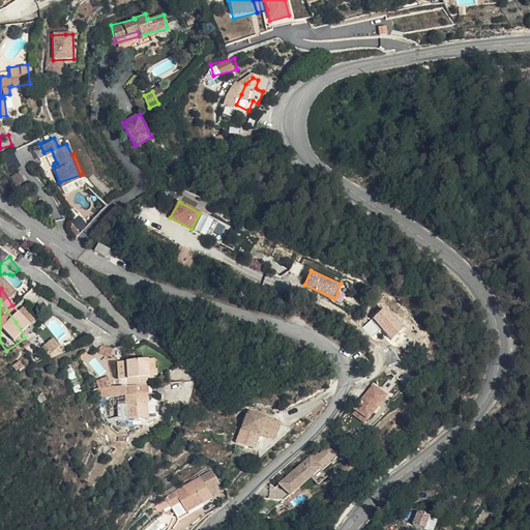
[(386,306),(373,318),(391,340),(405,329),(386,306)]
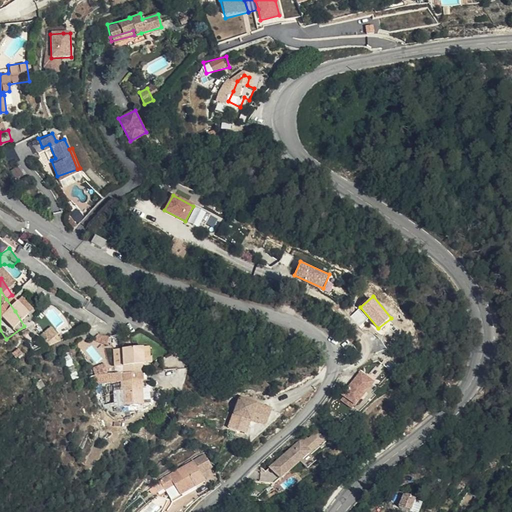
[(20,308),(15,311),(24,326),(30,323),(20,308)]
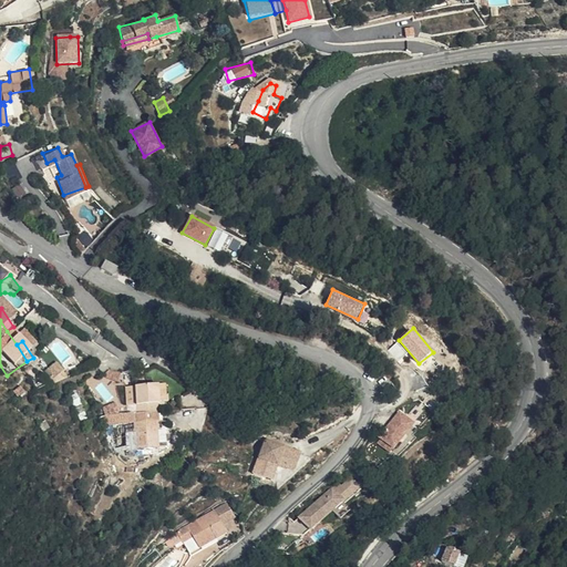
[(60,361),(48,367),(52,378),(65,371),(60,361)]
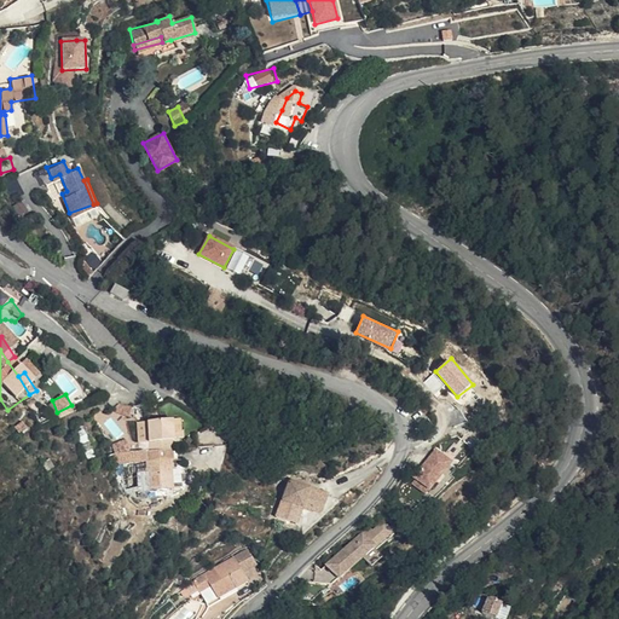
[(50,418),(44,409),(30,417),(38,427),(50,418)]
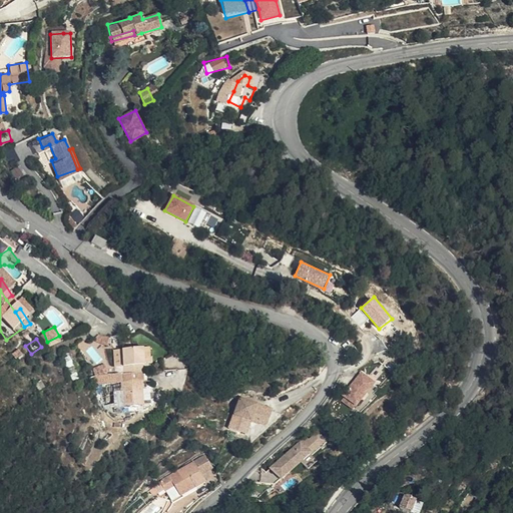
[(123,372),(144,371),(144,365),(141,347),(120,349),(123,366),(123,372)]
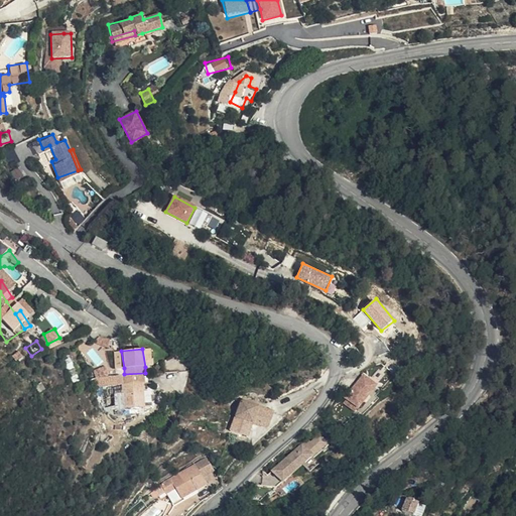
[(113,352),(115,368),(124,368),(121,351),(113,352)]
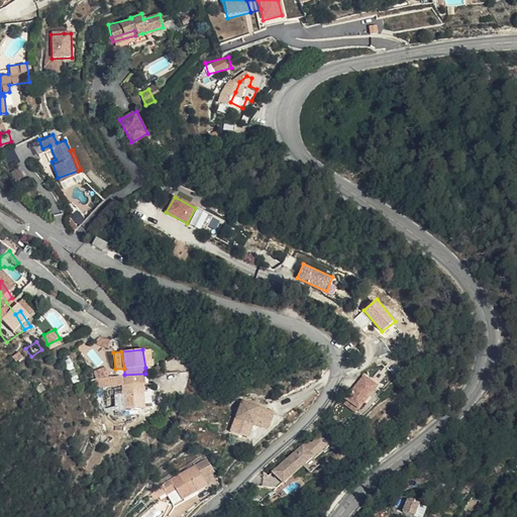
[(104,377),(103,368),(91,370),(93,379),(104,377)]
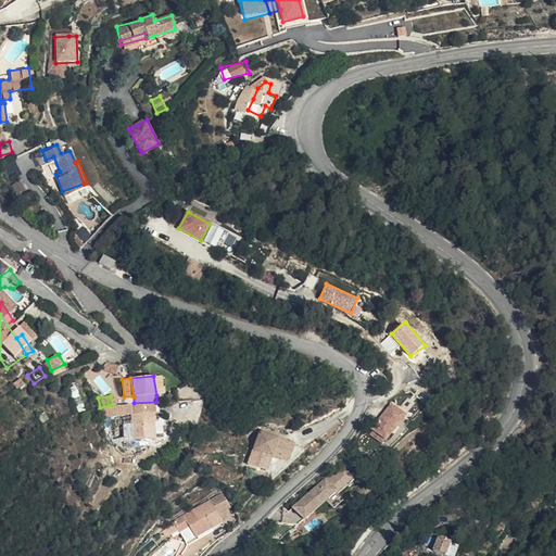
[(156,412),(156,402),(134,403),(129,404),(130,414),(133,414),(134,440),(152,439),(158,439),(158,428),(156,412)]
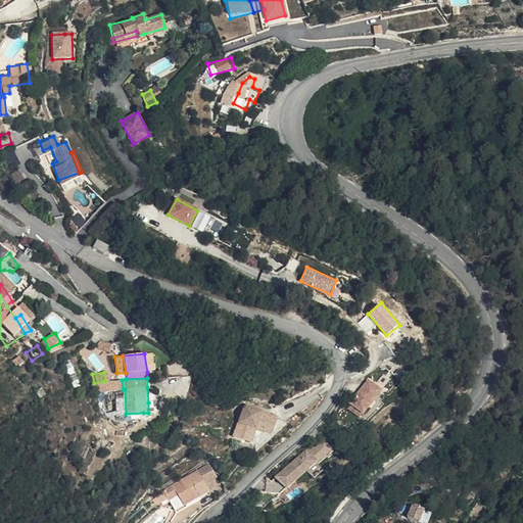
[(381,389),(369,379),(349,402),(351,403),(363,413),(381,389)]
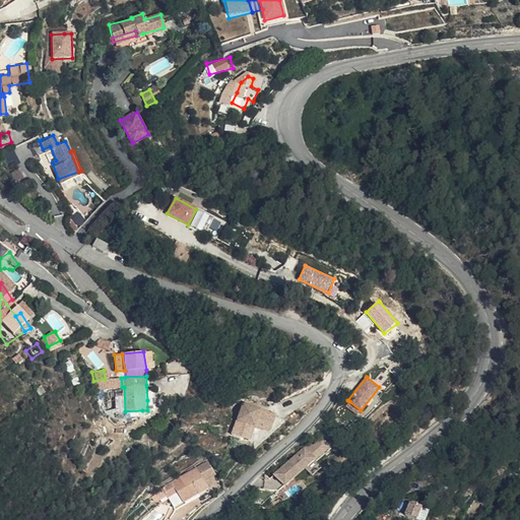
[(361,410),(349,401),(347,404),(359,413),(361,410)]
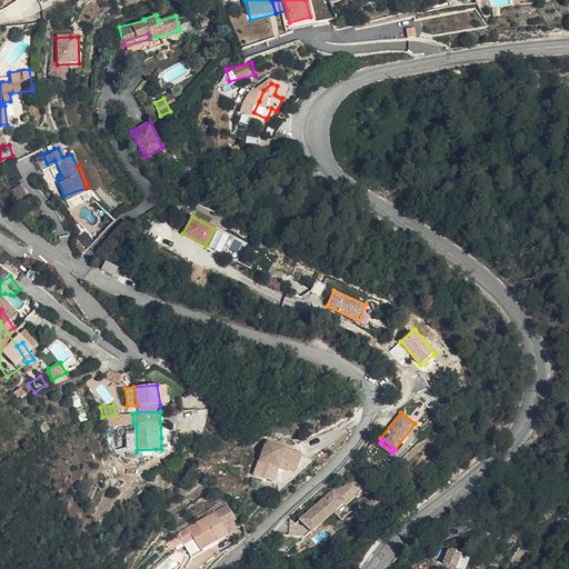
[(266,442),(253,473),(266,478),(269,470),(276,473),(278,466),(281,459),(289,462),(287,469),(291,471),(293,471),(295,470),(296,470),(302,453),(285,447),(283,449),(281,449),(279,448),(279,445),(270,441),(268,441),(267,442),(266,442)]
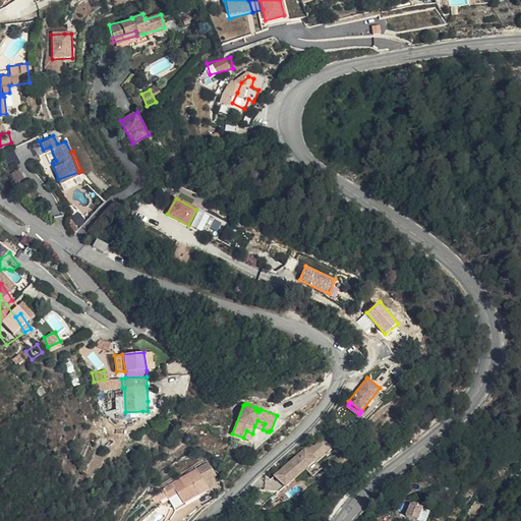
[(142,411),(125,412),(126,419),(142,419),(142,411)]
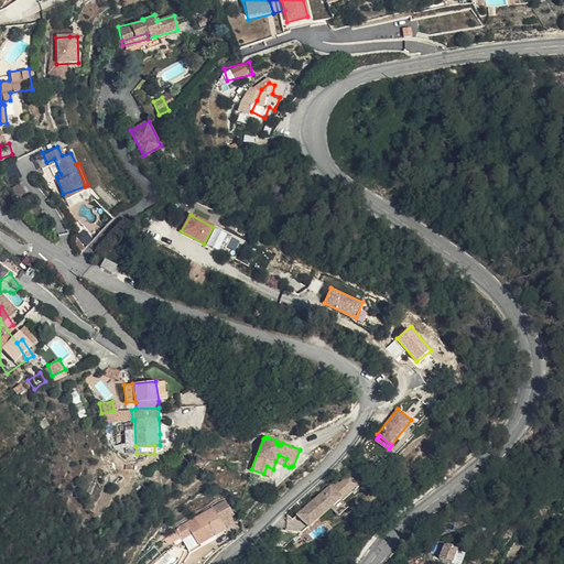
[(286,458),(279,455),(275,462),(284,465),(286,458)]
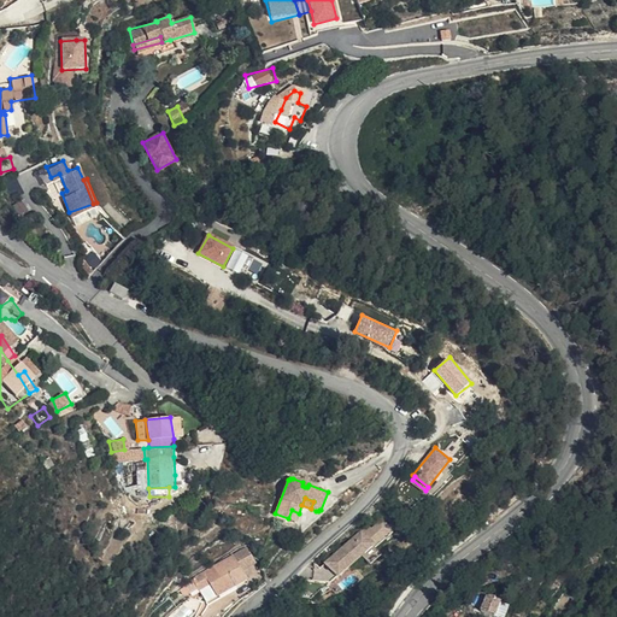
[(299,513),(292,510),(288,518),(295,521),(299,513)]
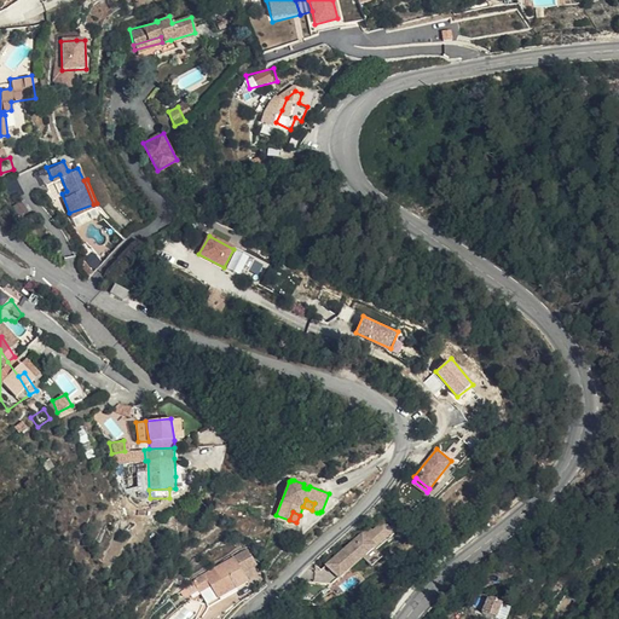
[(381,562),(369,548),(330,579),(342,594),(381,562)]
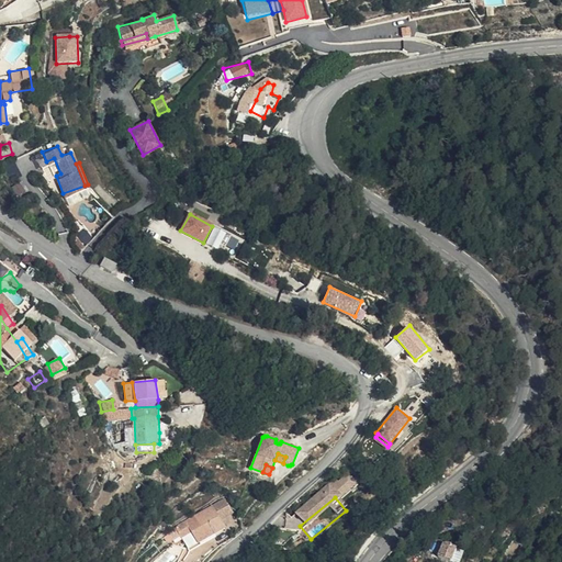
[(231,519),(220,506),(172,540),(179,551),(187,561),(224,536),(218,528),(231,519)]
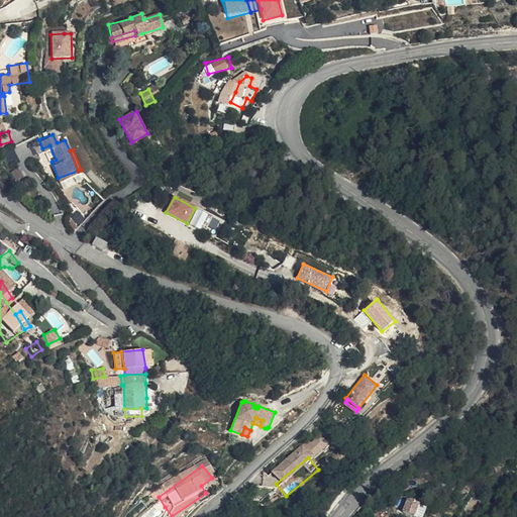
[(286,496),(276,484),(271,487),(264,479),(262,480),(256,484),(250,489),(246,493),(240,501),(278,502),(286,496)]
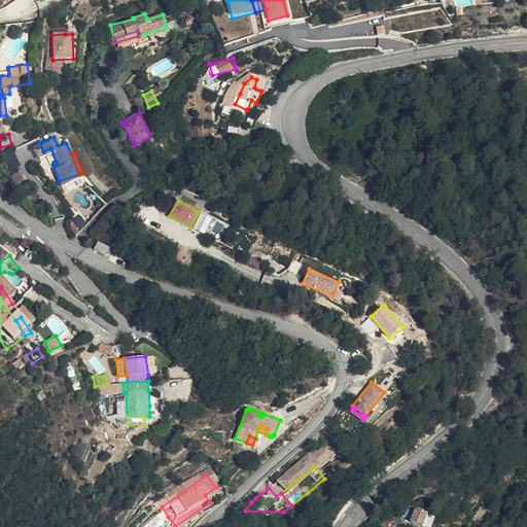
[(168,517),(162,506),(155,512),(162,521),(168,517)]
